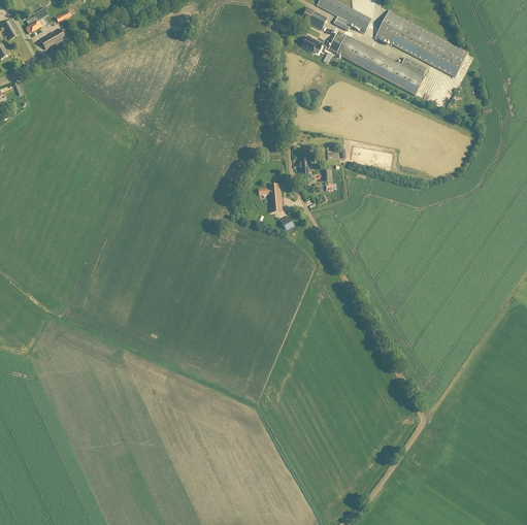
[(344,20),(351,7),(336,0),(318,0),(316,4),(336,14),(333,21),(347,28),(350,22),(344,20)]
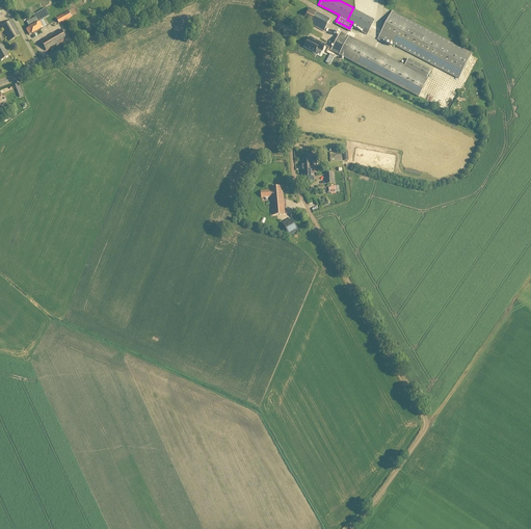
[(322,29),(328,17),(315,9),(308,5),(301,18),(322,29)]
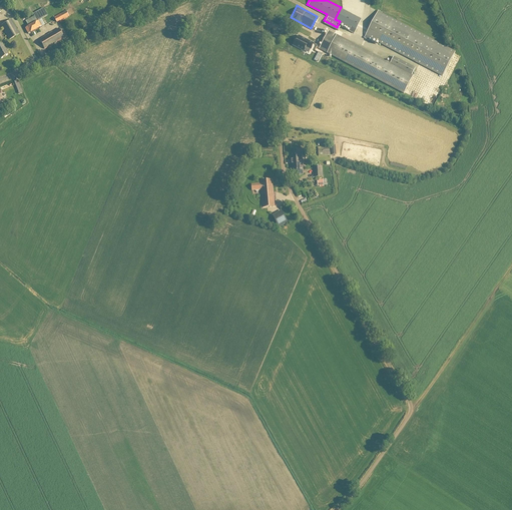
[(68,14),(65,8),(52,15),(55,20),(59,18),(59,19),(68,14)]
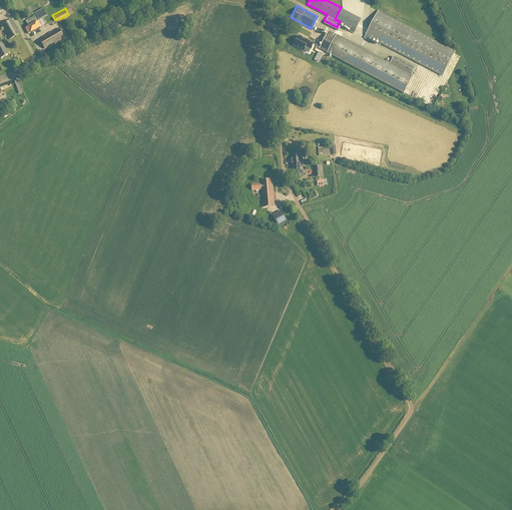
[(342,8),(338,17),(348,22),(349,19),(355,22),(358,15),(342,8)]
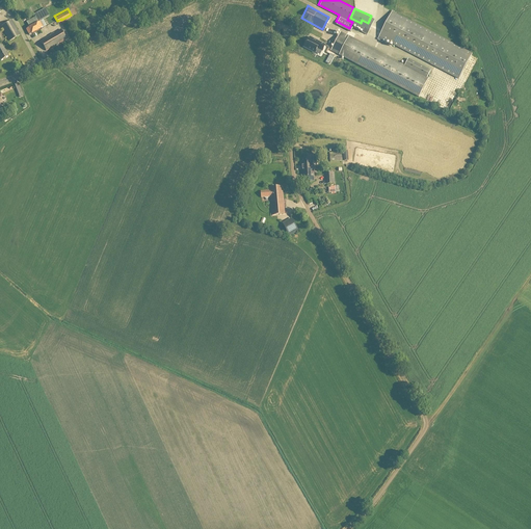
[(392,9),(376,37),(381,40),(382,36),(457,76),(471,52),(392,10),(393,9),(392,9)]
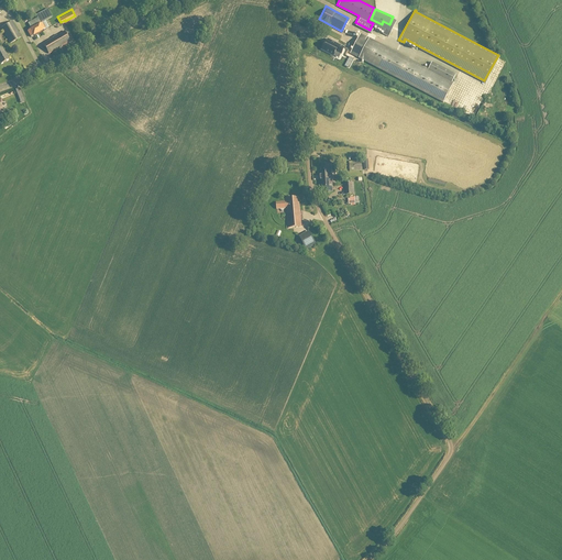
[(30,34),(47,25),(44,20),(42,21),(41,20),(37,17),(28,22),(30,25),(25,29),(30,34)]
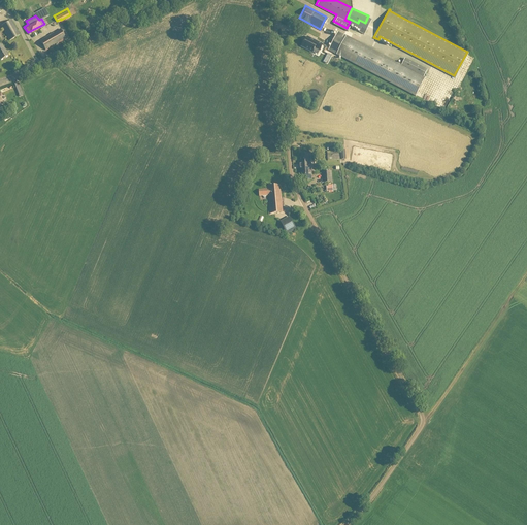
[(10,18),(0,24),(8,38),(19,33),(10,18)]
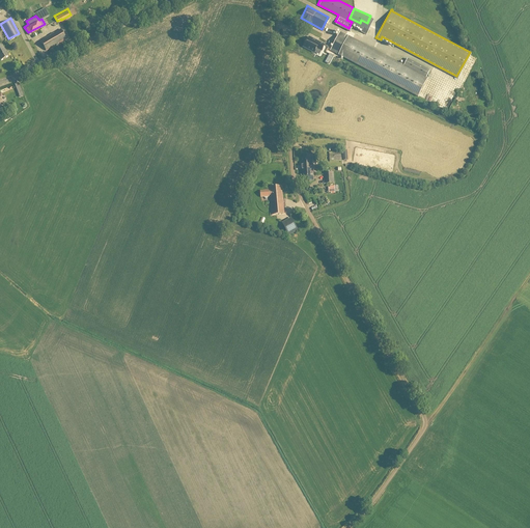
[(45,49),(64,36),(59,27),(51,32),(51,31),(38,38),(45,49)]
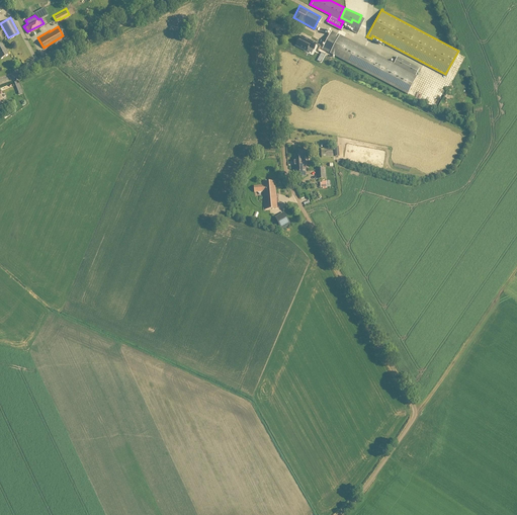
[(407,92),(416,74),(415,73),(418,67),(396,56),(393,62),(354,40),(330,28),(321,47),(345,60),(407,92)]
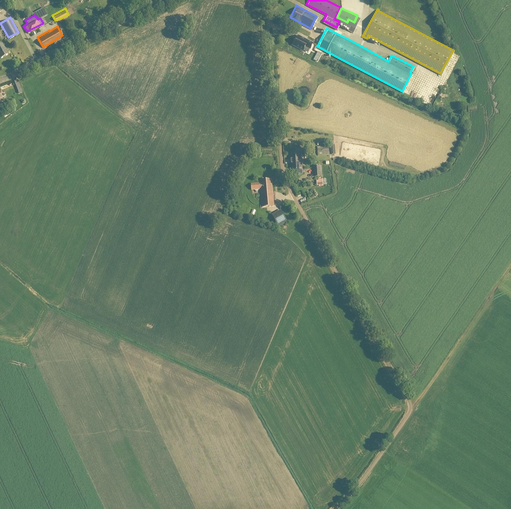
[(297,34),(296,37),(295,36),(291,43),(302,48),(304,44),(309,47),(312,41),(301,36),(297,34)]
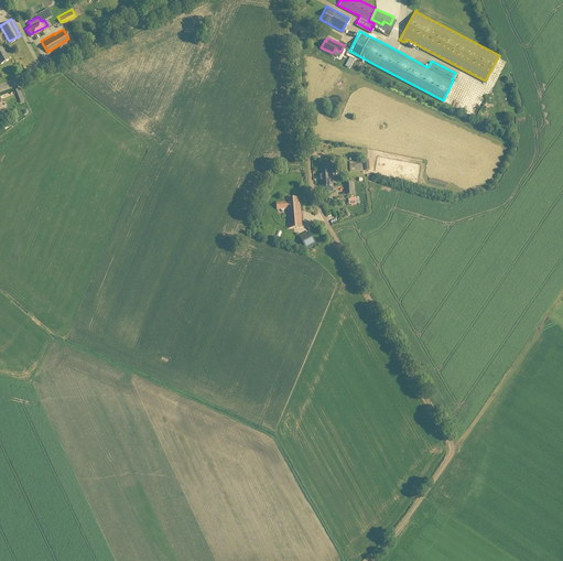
[(490,87),(505,58),(498,56),(485,85),(490,87)]
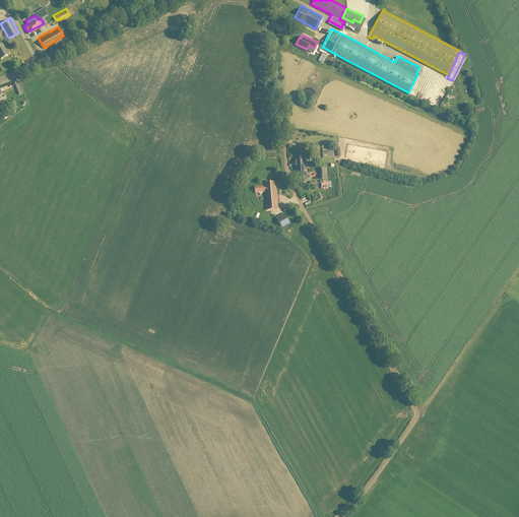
[(416,79),(410,89),(419,95),(423,89),(417,86),(420,82),(416,79)]
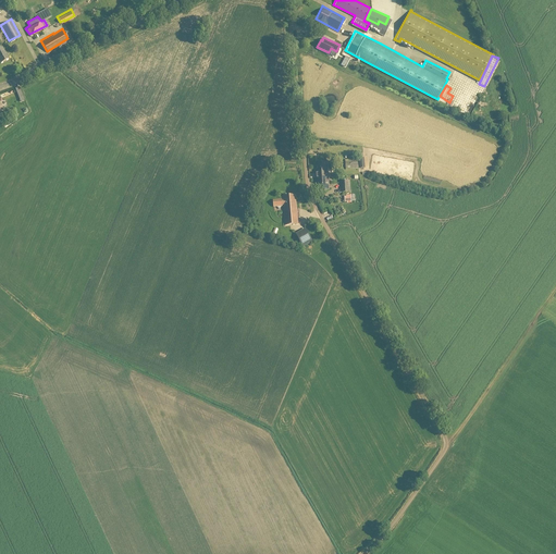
[(343,168),(357,167),(356,156),(342,157),(343,168)]
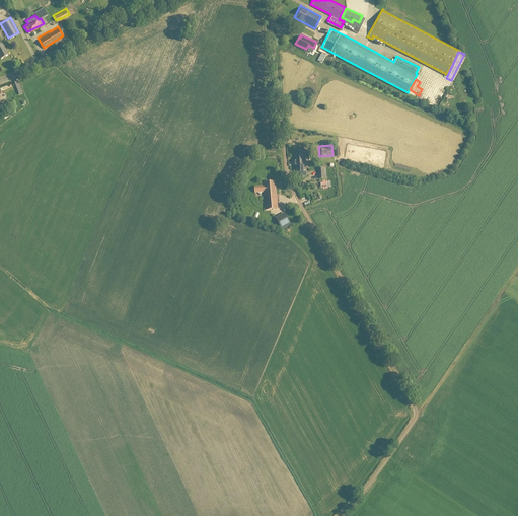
[(293,163),(304,162),(303,149),(292,150),(293,163)]
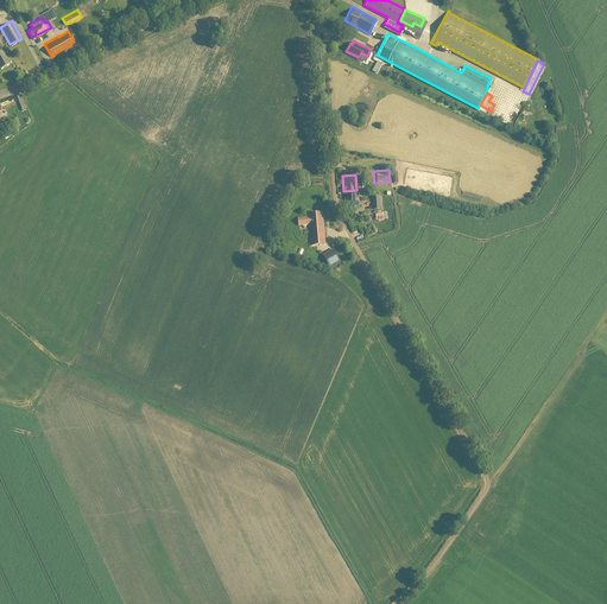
[(356,190),(343,191),(345,205),(358,204),(356,190)]
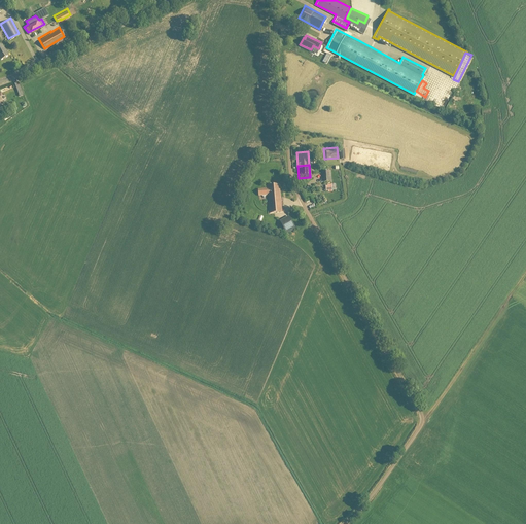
[(269,211),(281,209),(278,182),(267,183),(269,211)]
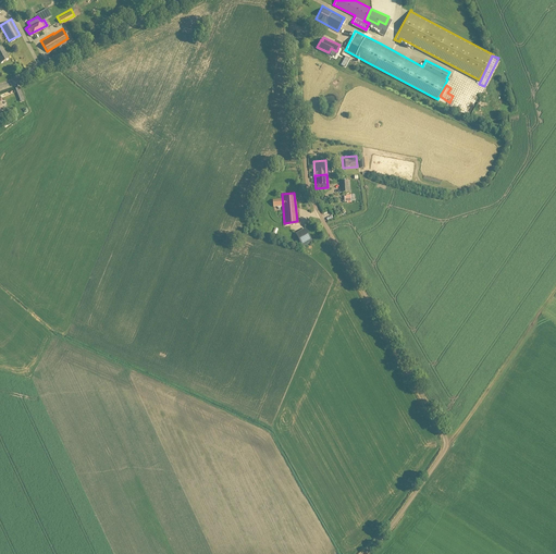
[(300,239),(309,235),(306,230),(298,233),(300,239)]
